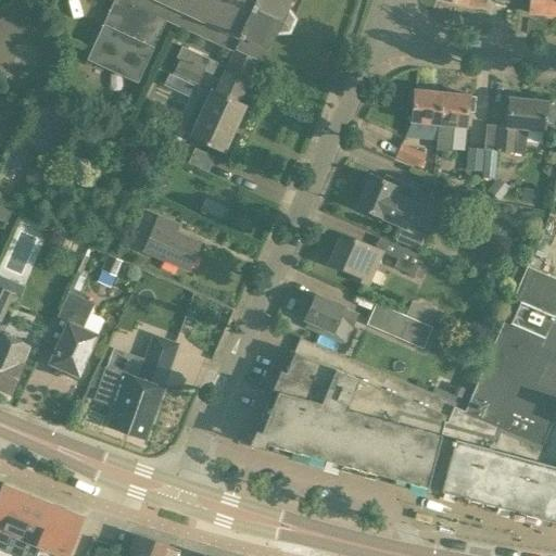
[(113,0),(114,0),(98,35),(87,60),(138,85),(166,20),(235,51),(216,92),(212,90),(190,137),(223,152),(244,105),(237,102),(257,58),(258,59),(265,46),(267,47),(275,33),(288,33),(294,20),(286,8),(288,0),(113,0)]
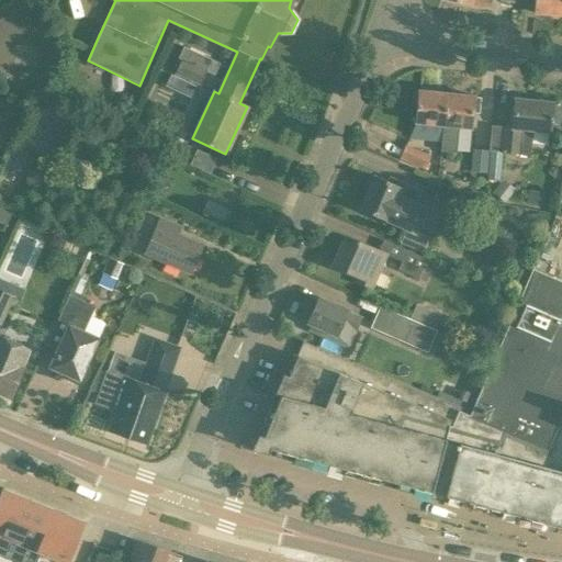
[(442,0),(486,9),(487,0),(442,0)]
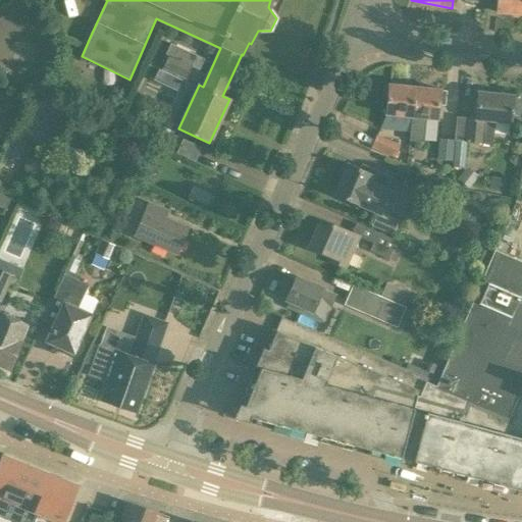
[(521,0),(497,0),(496,13),(521,15),(521,0)]
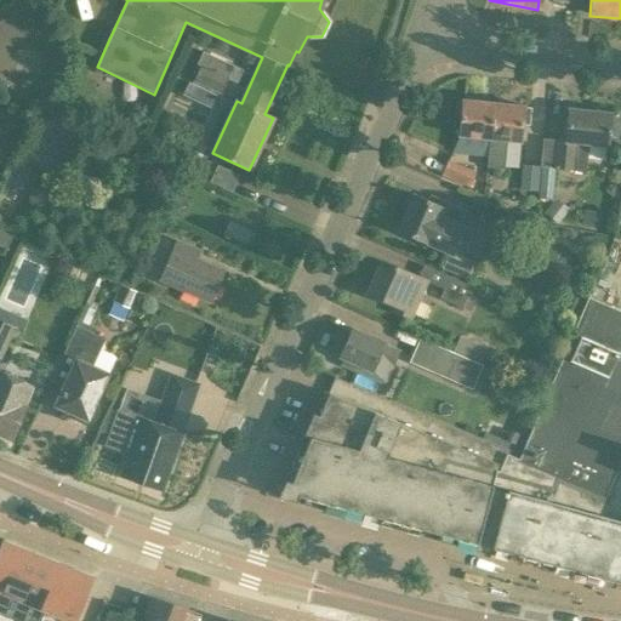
[(220,96),(227,79),(200,67),(193,84),(220,96)]
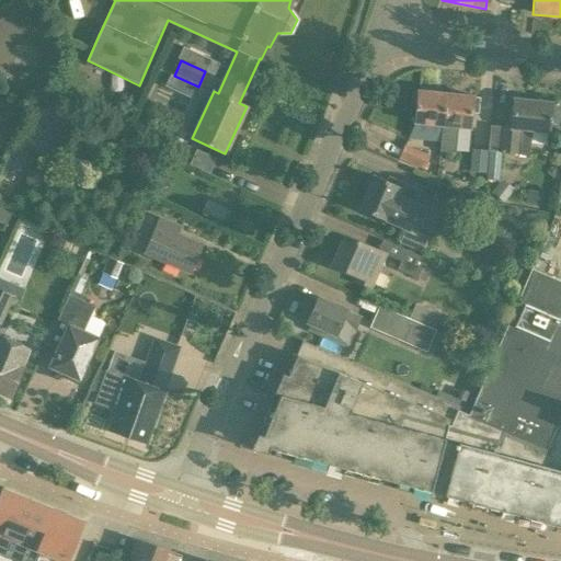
[(414,123),(442,126),(445,94),(418,91),(418,93),(412,93),(411,106),(416,106),(414,123)]
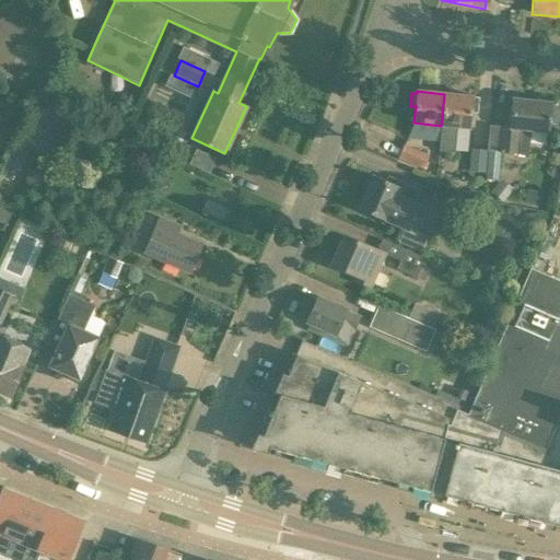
[(473,96),(444,94),(441,126),(440,152),(454,153),(456,127),(469,129),(471,112),(476,113),(478,100),(473,98),(473,96)]
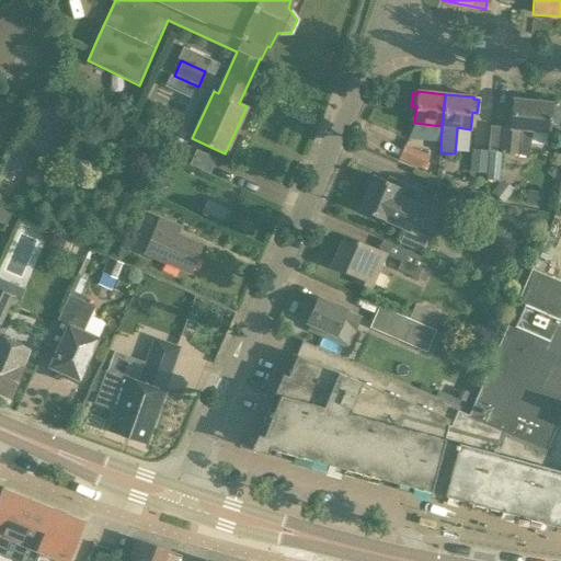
[(511,128),(502,127),(500,152),(489,151),(485,180),(500,181),(502,152),(528,156),(530,130),(548,133),(549,122),(556,123),(560,119),(560,115),(560,112),(558,109),(550,109),(551,103),(513,99),(511,128)]
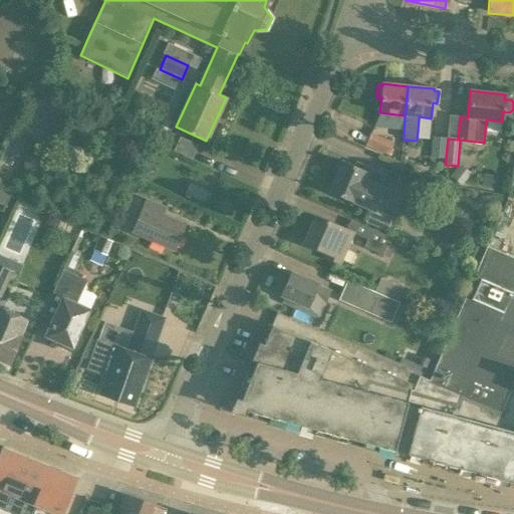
[(388,156),(393,144),(370,134),(365,147),(388,156)]
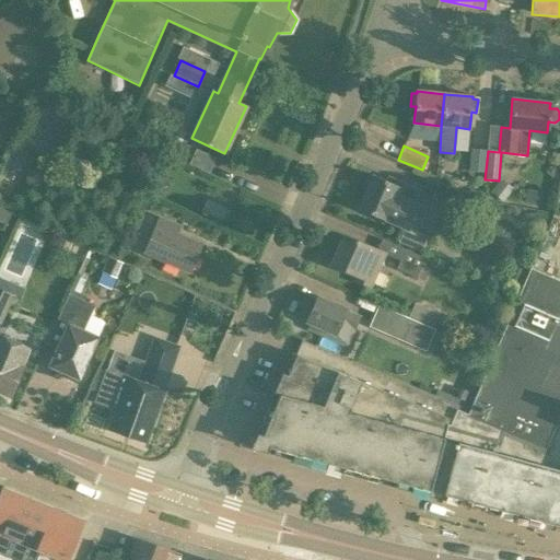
[(209,174),(216,159),(196,150),(189,165),(209,174)]
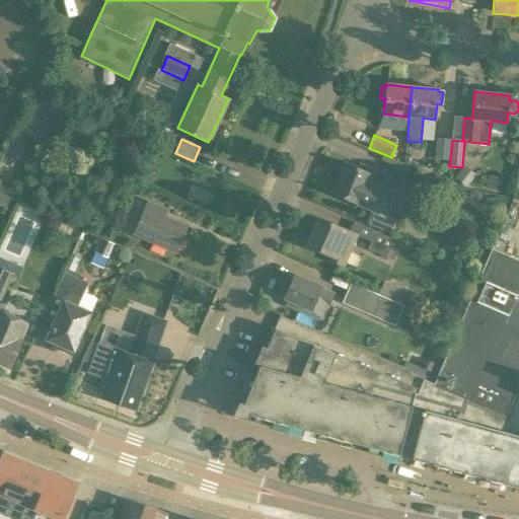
[(434,159),(449,160),(450,140),(436,139),(434,159)]
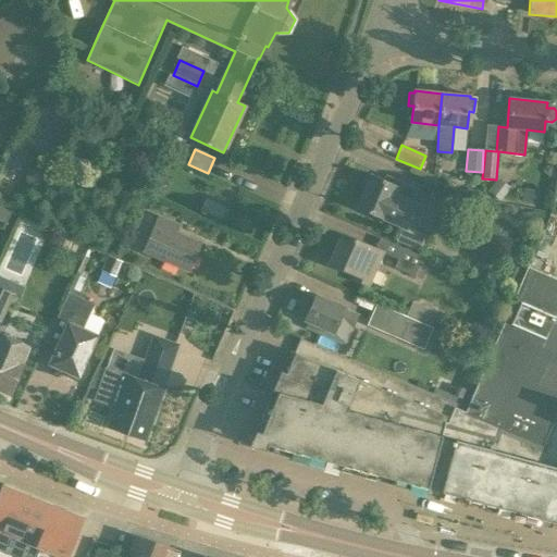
[(385,174),(383,181),(371,175),(368,181),(364,180),(361,189),(364,190),(357,208),(387,221),(385,227),(406,235),(415,213),(412,207),(409,205),(417,189),(385,174)]
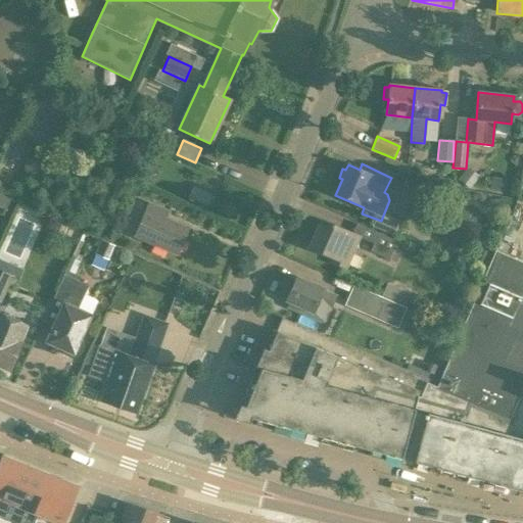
[(160,168),(153,164),(150,171),(157,174),(160,168)]
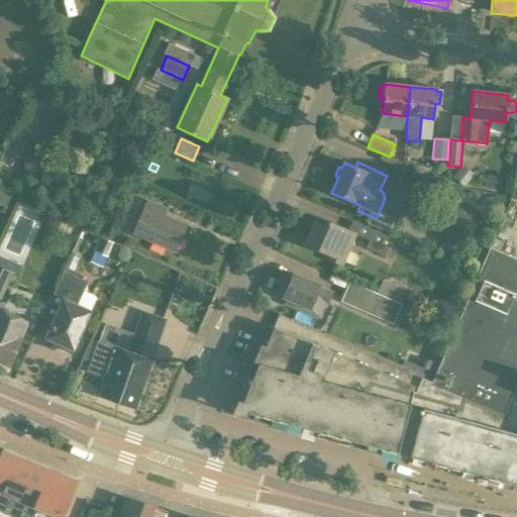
[(427,179),(405,169),(398,183),(420,193),(427,179)]
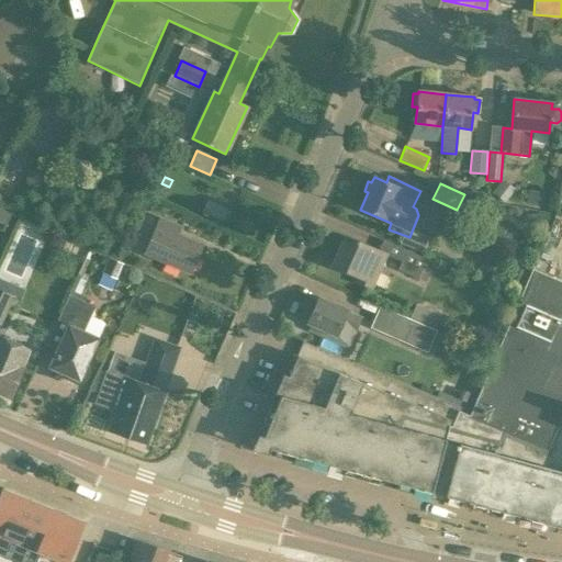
[(499,186),(493,194),(505,203),(512,194),(499,186)]
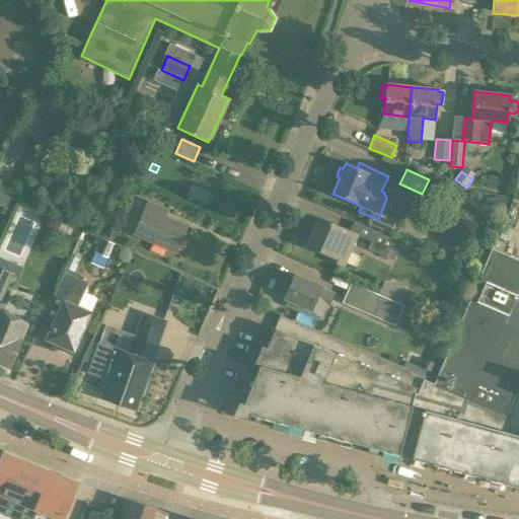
[(500,180),(498,192),(504,193),(506,181),(500,180)]
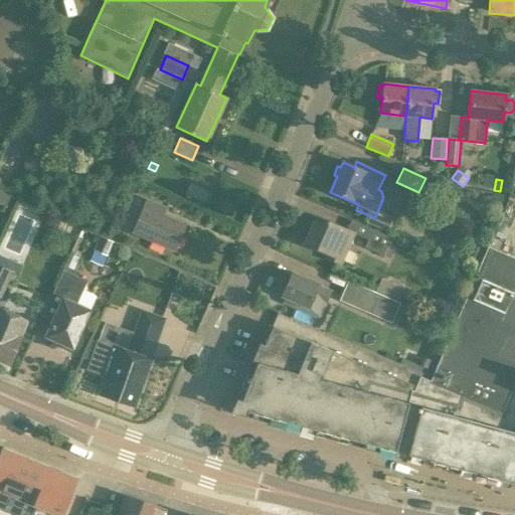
[(158,206),(145,200),(131,233),(175,251),(186,226),(155,213),(158,206)]
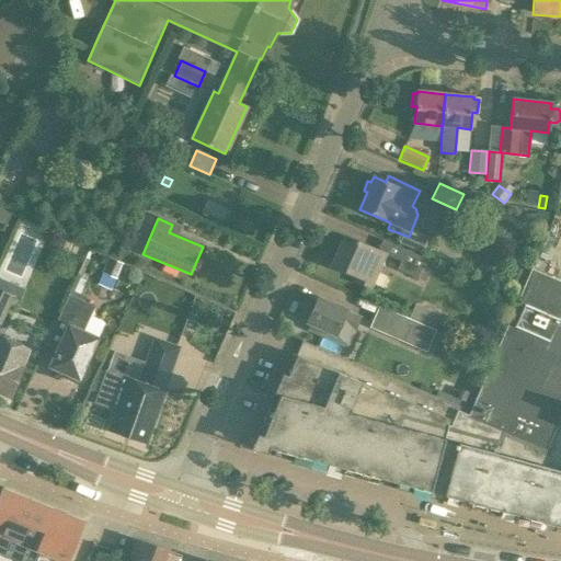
[(371,288),(386,254),(370,248),(344,236),(331,266),(356,277),(355,282),(371,288)]
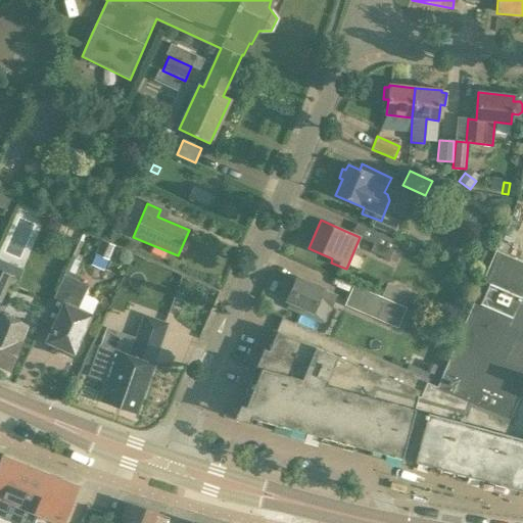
[(389,259),(397,241),(378,233),(371,251),(389,259)]
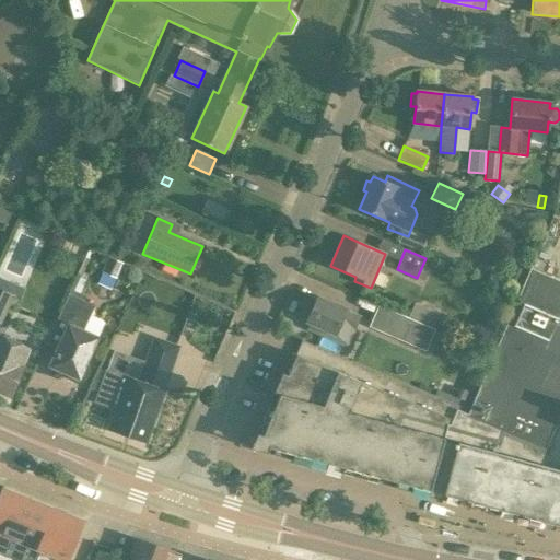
[(123,264),(108,258),(103,271),(117,277),(123,264)]
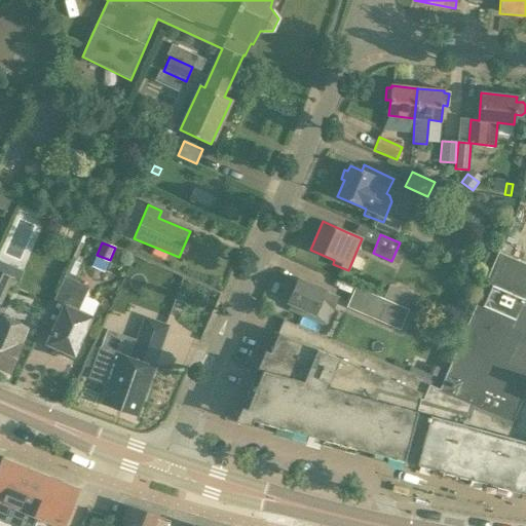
[(427,386),(429,382),(283,321),(277,333),(272,331),(235,421),(525,499),(525,261),(501,251),(437,390),(427,386)]
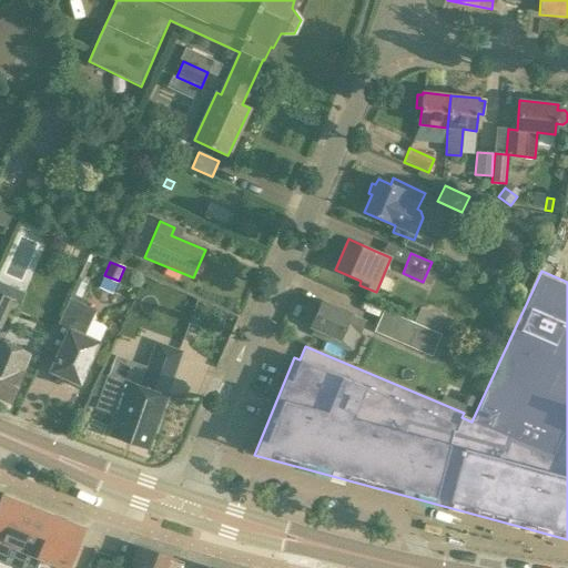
[(16,292),(0,284),(0,330),(1,331),(14,301),(12,300),(16,292)]
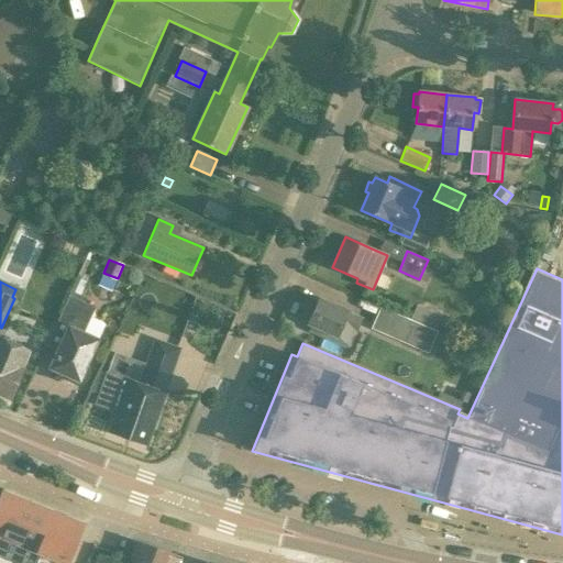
[(57,322),(69,328),(51,370),(65,375),(62,381),(75,386),(83,384),(89,370),(85,367),(97,342),(83,335),(96,308),(69,297),(57,322)]
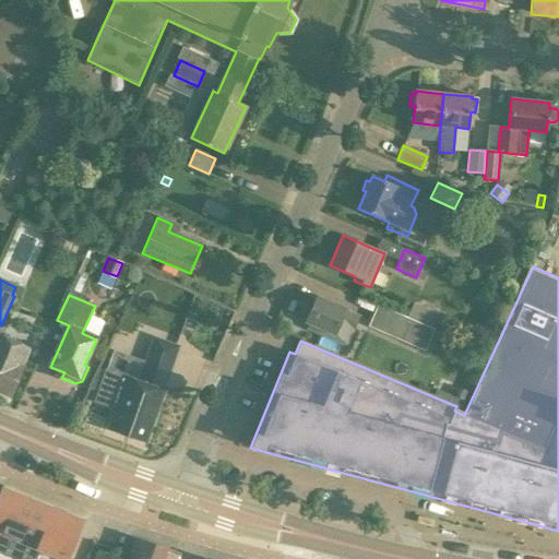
[(345,310),(345,309),(316,296),(305,322),(334,335),(339,323),(354,330),(359,317),(345,310)]
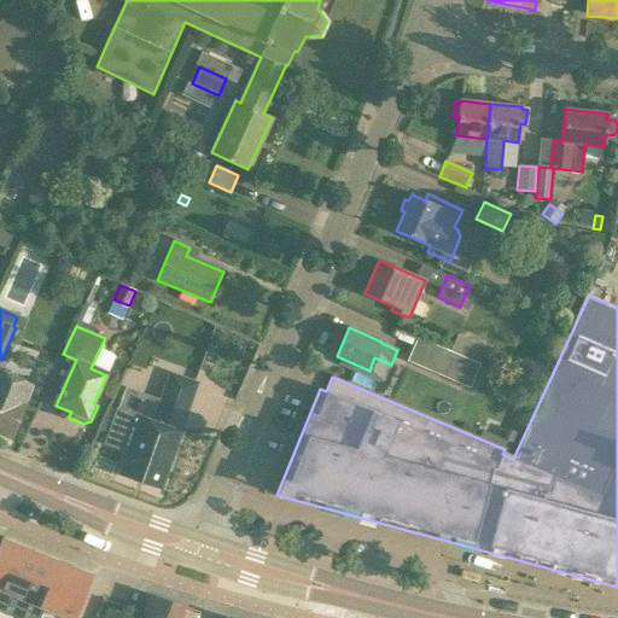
[(225,336),(214,332),(207,353),(217,356),(225,336)]
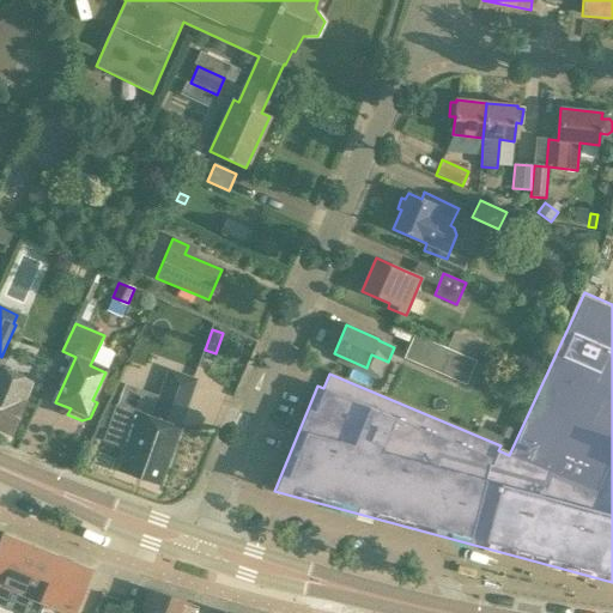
[(441,347),(431,370),(466,386),(475,362),(441,347)]
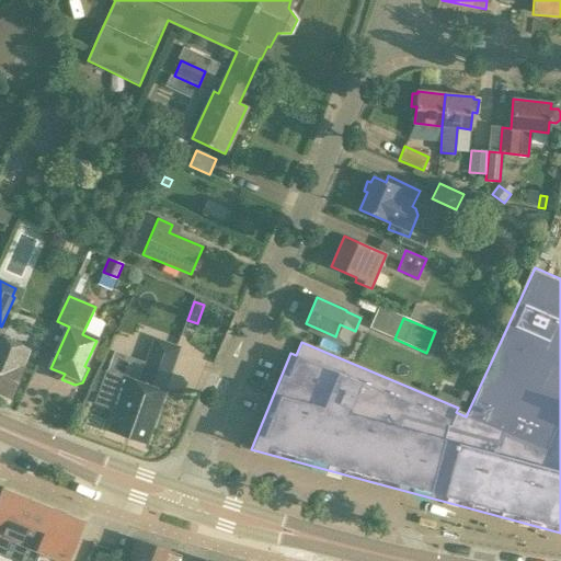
[(0,393),(9,398),(11,393),(30,350),(0,336),(0,393)]
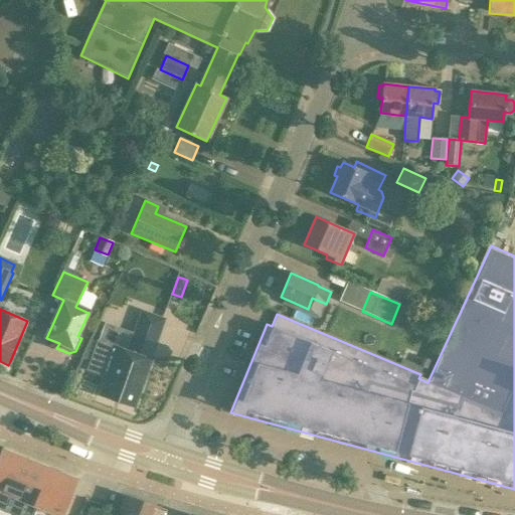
[(142,311),(135,332),(158,340),(166,319),(142,311)]
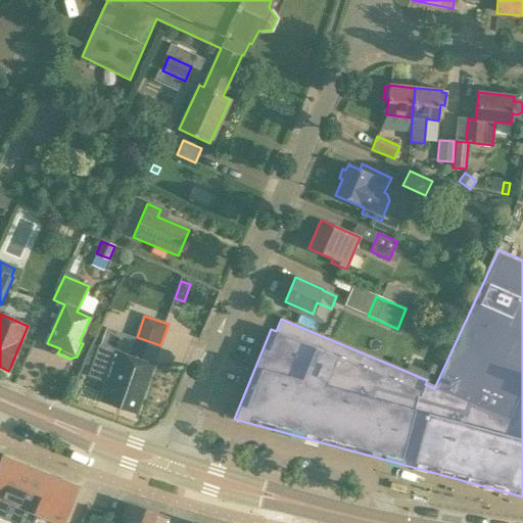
[(91,367),(88,375),(108,383),(101,401),(136,414),(153,366),(130,357),(136,341),(107,330),(100,347),(99,346),(99,347),(91,367)]
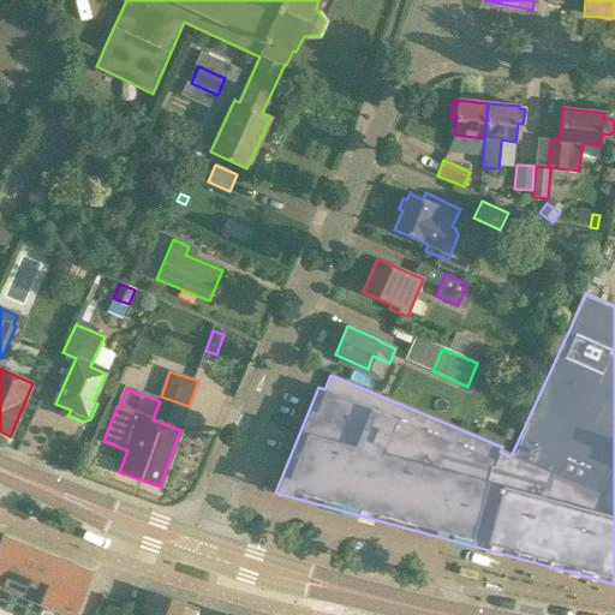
[(107,431),(117,408),(115,408),(109,406),(100,429),(107,431)]
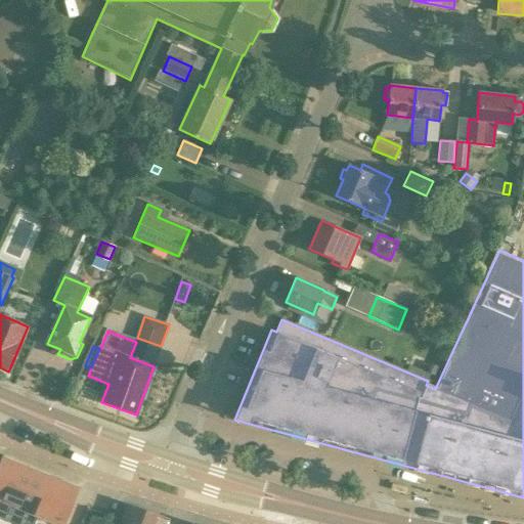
[(33,523),(34,523),(52,476),(2,456),(0,462),(0,499),(37,515),(33,523)]
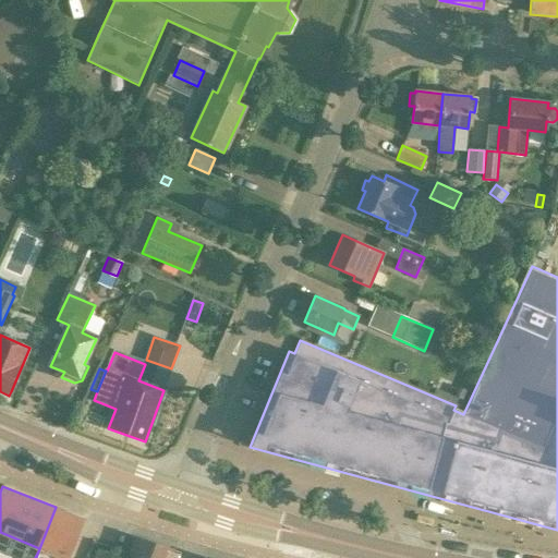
[(65,557),(83,518),(56,507),(36,557),(65,557)]
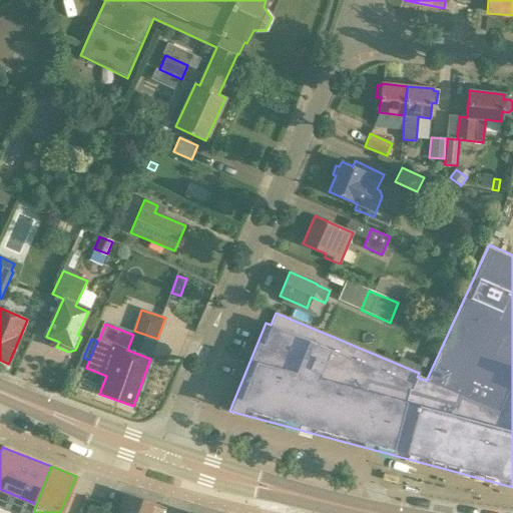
[(163,512),(165,508),(123,494),(116,512),(163,512)]
